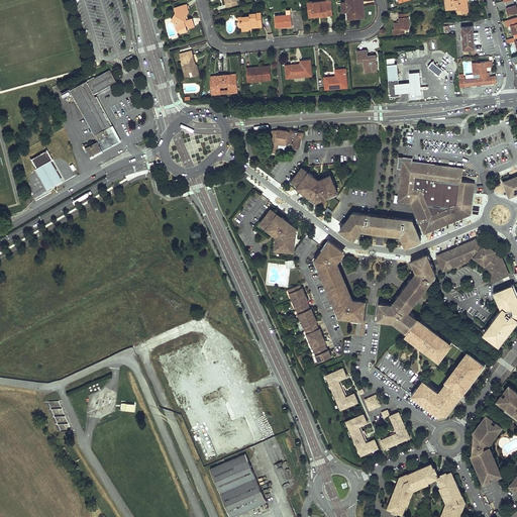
[(331,0),(325,1),(326,2),(326,6),(320,6),(320,2),(311,3),(312,7),(309,7),(310,15),(320,14),(320,16),(320,17),(327,16),(327,14),(332,14),(331,0)]
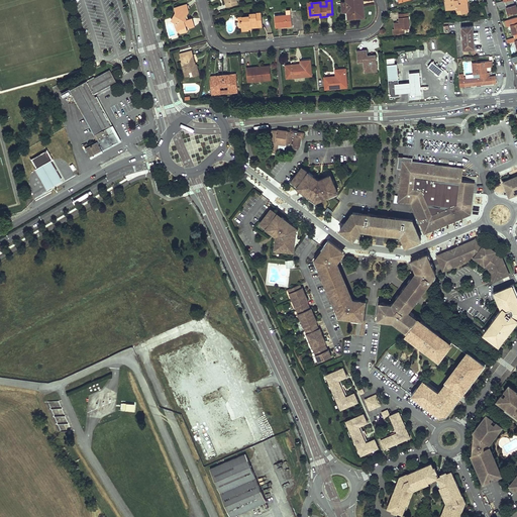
[(347,12),(348,17),(354,17),(354,15),(362,14),(360,5),(355,6),(355,2),(364,1),(363,0),(346,0),(346,2),(342,3),(342,12),(347,12)]
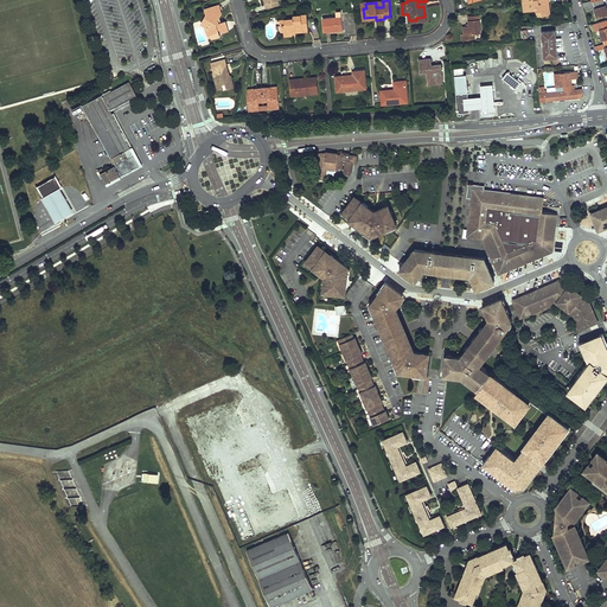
[(522,0),(524,12),(536,11),(537,12),(541,12),(542,17),(547,16),(545,4),(543,4),(538,5),(537,0),(522,0)]
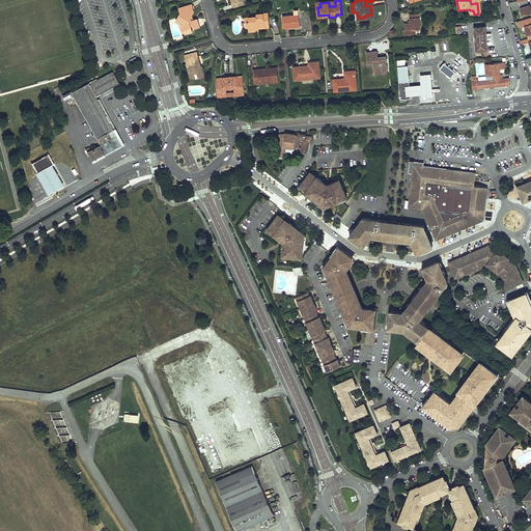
[(358,18),(358,20),(374,19),(373,1),(365,2),(365,6),(370,5),(371,15),(364,16),(364,18),(358,18)]
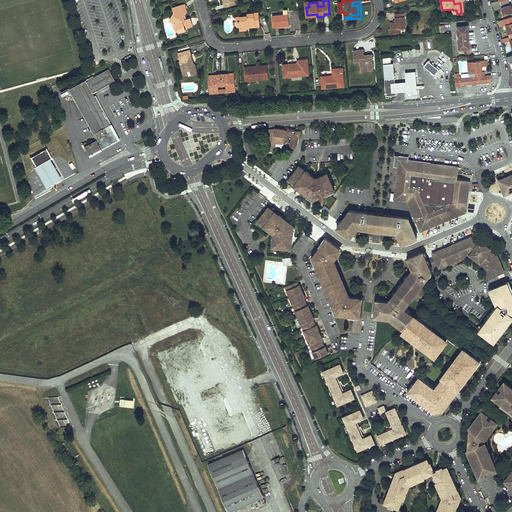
[(501,8),(503,15),(511,12),(511,9),(511,7),(510,8),(509,5),(508,2),(496,5),(495,6),(496,9),(501,8)]
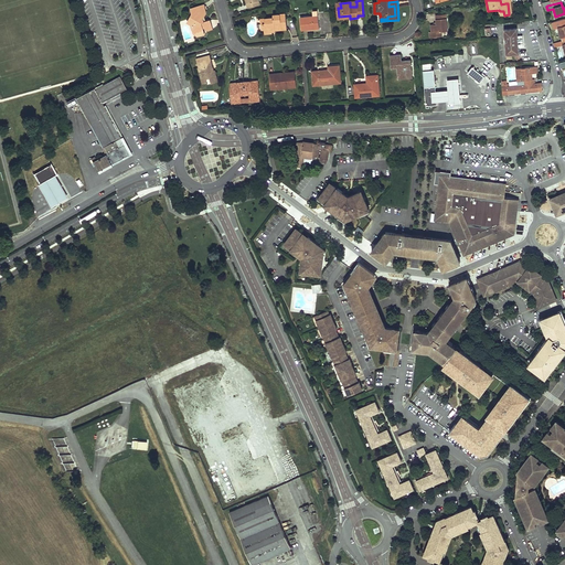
[(191,24),(194,27),(195,31),(193,31),(194,34),(198,38),(205,34),(204,31),(205,31),(204,28),(203,22),(204,21),(203,19),(205,17),(208,13),(204,4),(191,8),(192,13),(194,14),(193,18),(190,18),(188,22),(191,24)]
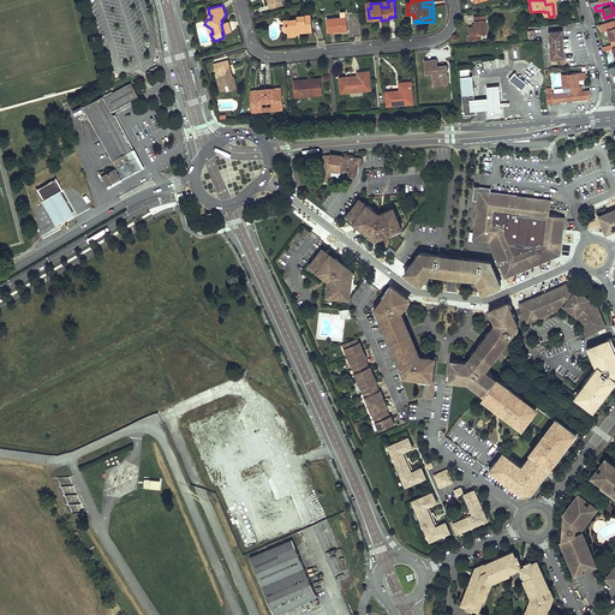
[(346,11),(340,12),(341,18),(327,19),(328,33),(336,31),(336,34),(348,33),(346,11)]
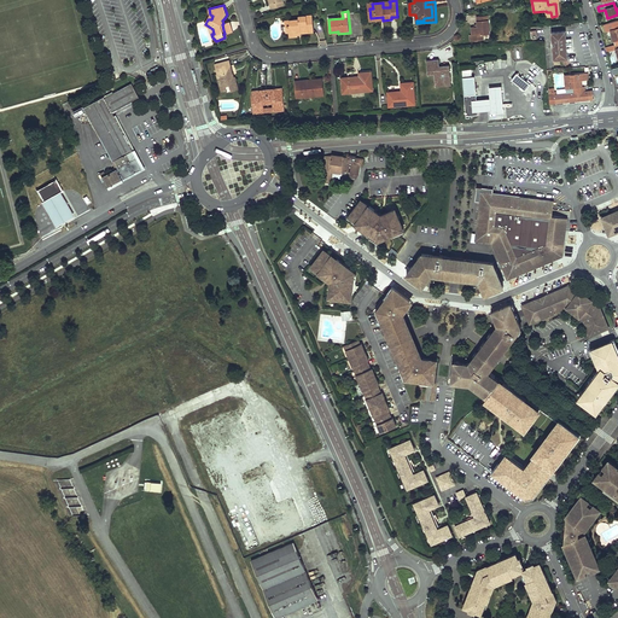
[(302,30),(314,29),(313,16),(299,16),(299,19),(290,21),(290,25),(286,25),(286,33),(290,33),(290,38),(298,36),(298,35),(297,30),(302,30)]
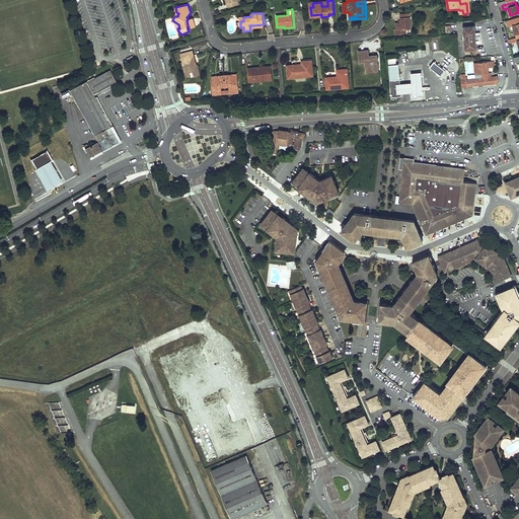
[(411,28),(410,13),(400,13),(401,20),(401,22),(398,22),(395,22),(396,29),(396,34),(405,33),(405,29),(411,28)]
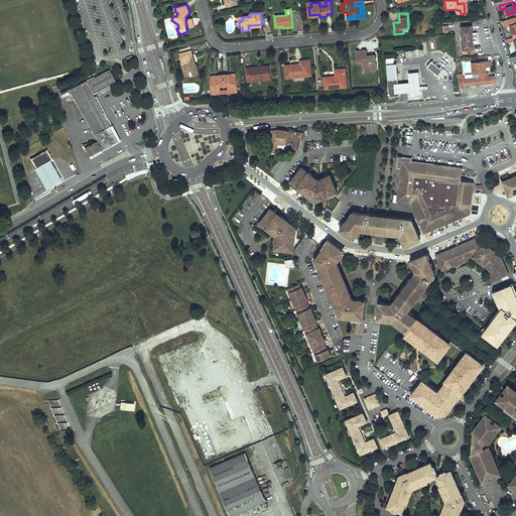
[(189,28),(194,26),(191,18),(188,19),(187,15),(185,17),(186,19),(185,20),(186,25),(189,28)]
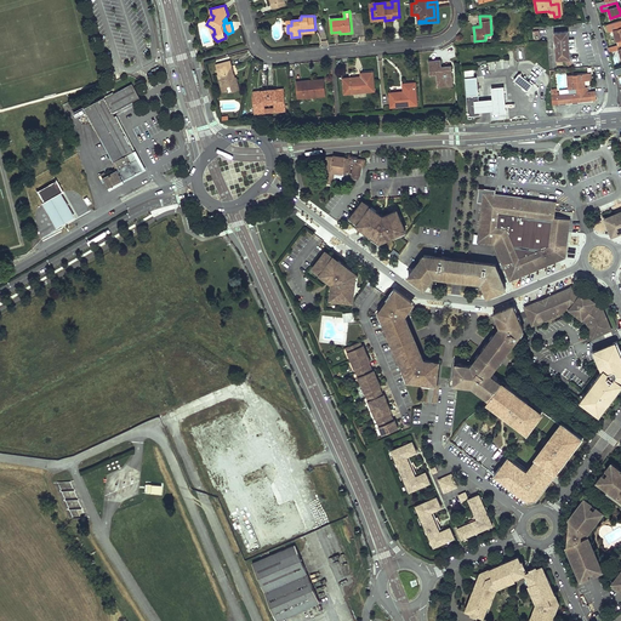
[(620,28),(614,30),(616,40),(607,44),(608,47),(617,45),(620,44),(620,28)]
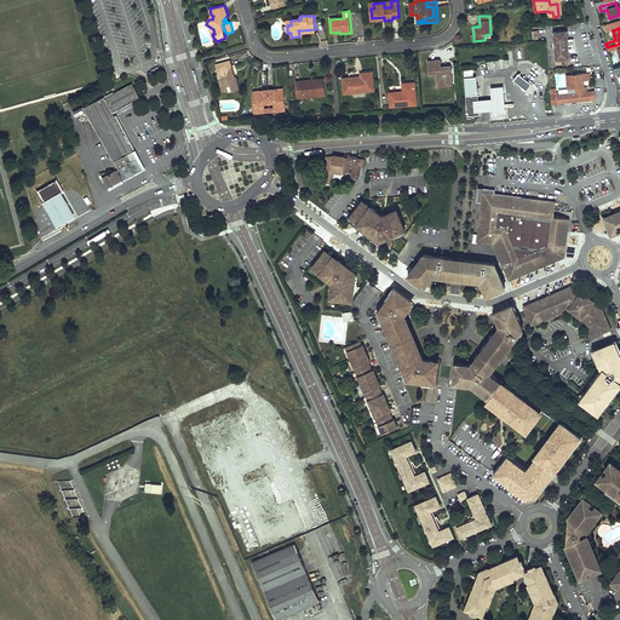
[(567,32),(554,32),(555,61),(569,59),(568,49),(567,50),(566,41),(568,41),(567,32)]
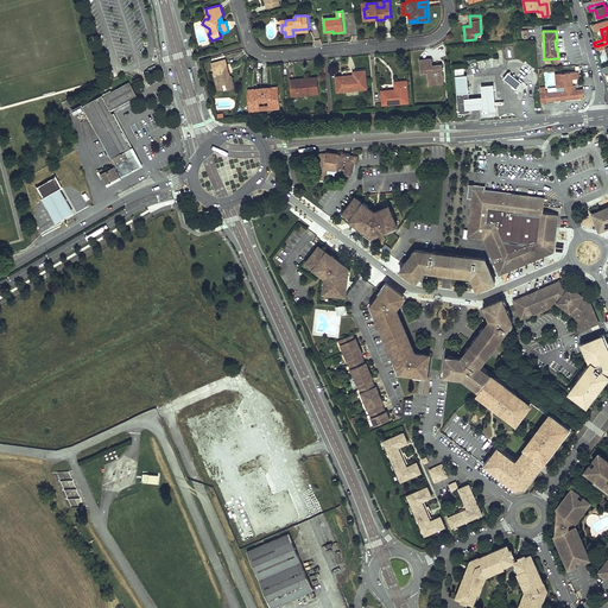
[(607,43),(605,44),(595,46),(596,51),(606,48),(607,55),(607,43)]
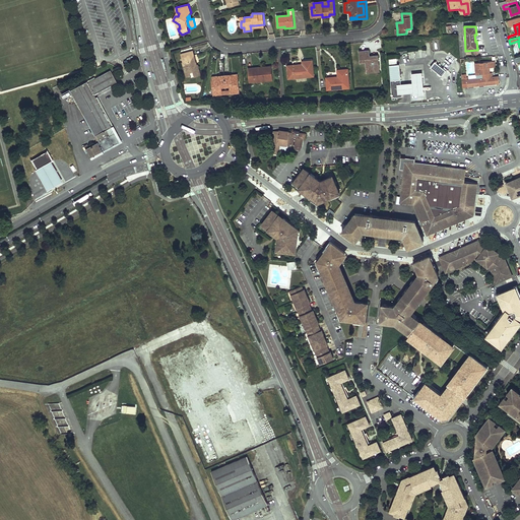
[(370,56),(369,50),(359,51),(361,63),(366,62),(367,70),(372,70),(372,68),(379,67),(378,55),(373,56),(373,57),(370,57),(370,56)]
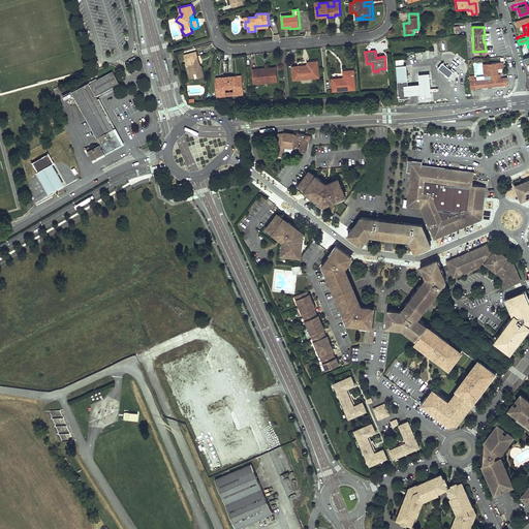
[(199,62),(196,52),(184,55),(187,63),(188,63),(189,67),(190,72),(188,72),(189,78),(197,75),(197,78),(203,76),(201,71),(203,71),(201,66),(199,66),(198,62),(199,62)]
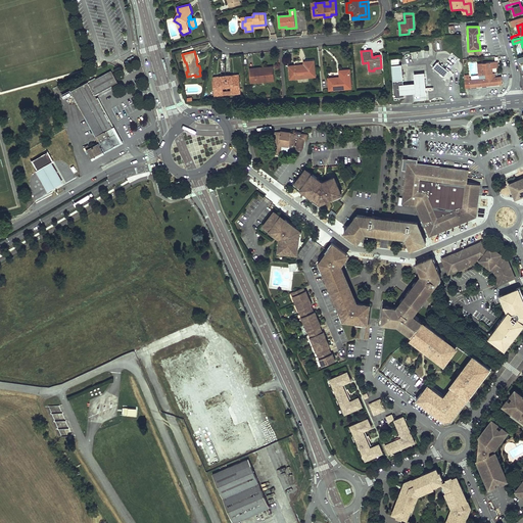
[(301,64),(289,65),(290,79),(316,77),(314,60),(304,61),(304,64),(304,66),(301,66),(301,64)]
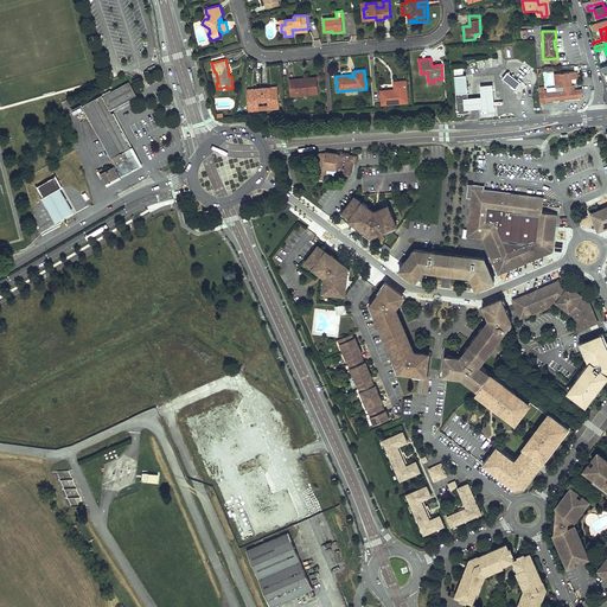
[(542,94),(540,94),(541,102),(555,101),(556,100),(557,100),(558,100),(567,100),(566,98),(569,98),(570,100),(583,97),(582,89),(574,90),(574,85),(572,85),(572,81),(569,82),(569,80),(572,80),(575,78),(574,71),(564,72),(564,75),(561,75),(561,74),(555,74),(556,88),(562,87),(562,91),(556,91),(548,93),(548,90),(544,90),(544,87),(542,88),(542,94)]
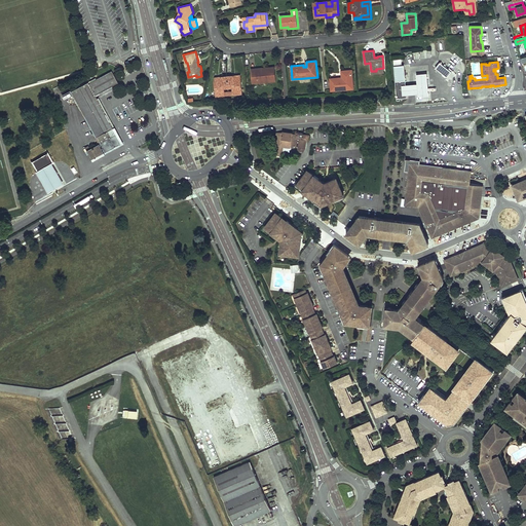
[(439,65),(436,69),(447,78),(450,74),(452,72),(440,63),(439,65)]
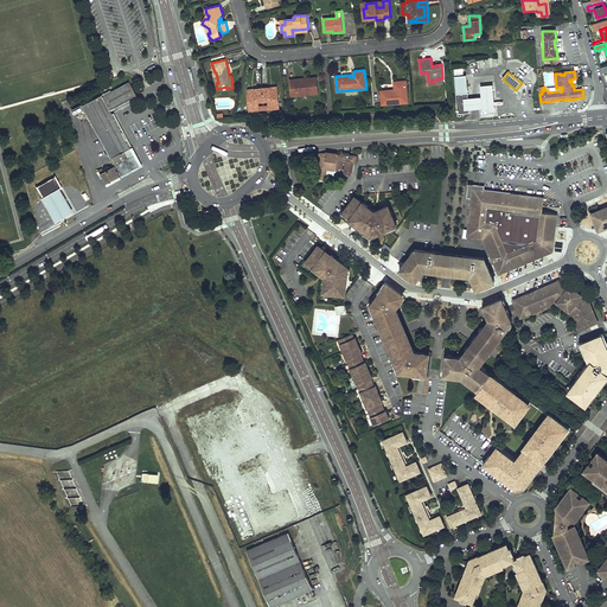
[(454,76),(457,94),(457,98),(458,110),(459,115),(461,115),(461,113),(470,112),(468,109),(468,98),(466,75),(454,76)]
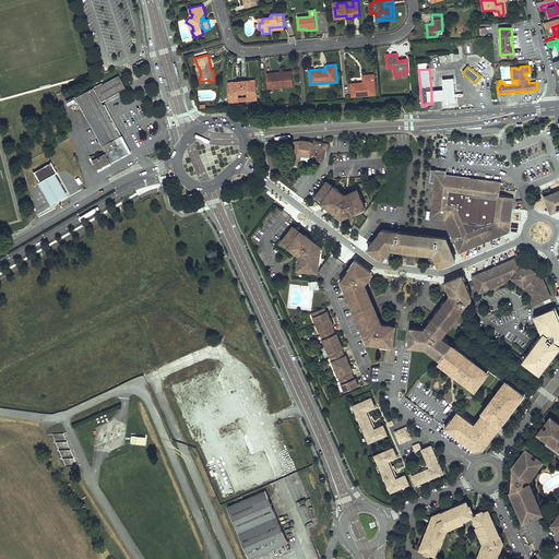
[(281,72),(268,73),(269,88),(293,86),(292,73),(281,74),(281,72)]
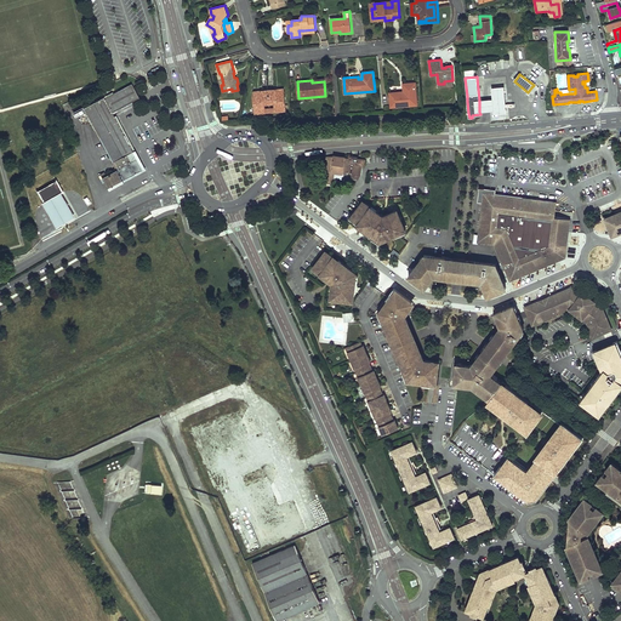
[(404,92),(391,93),(392,107),(417,104),(415,83),(404,84),(404,92)]
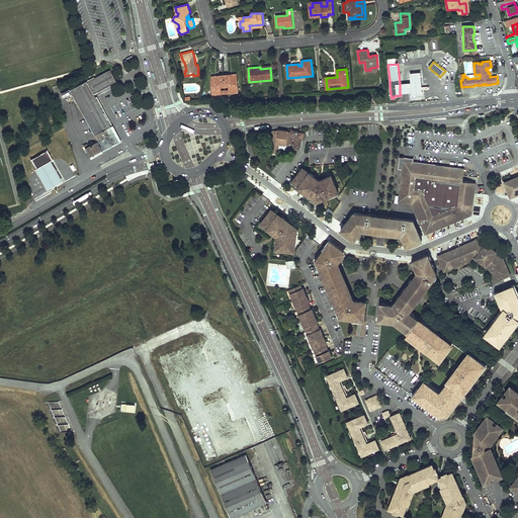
[(87,82),(86,81),(69,90),(94,135),(95,135),(97,134),(100,140),(98,141),(85,148),(89,156),(98,151),(99,153),(119,142),(114,133),(109,136),(106,128),(110,125),(93,93),(115,81),(109,71),(87,82)]
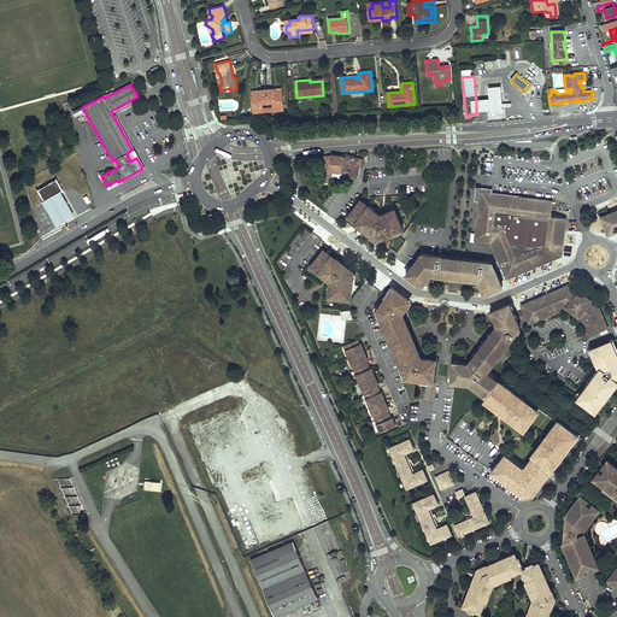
[(503,112),(501,86),(489,87),(489,99),(476,100),(476,111),(491,110),(491,113),(503,112)]
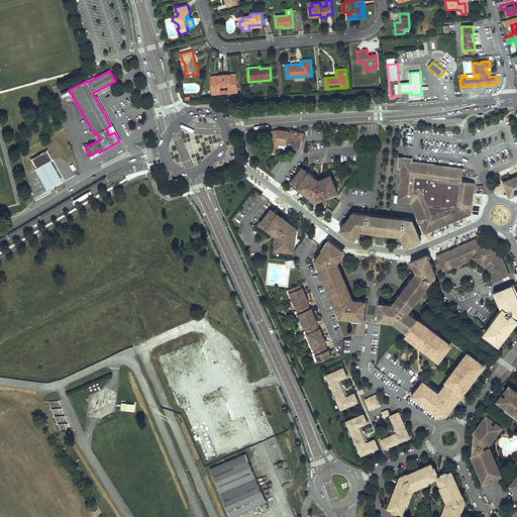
[(210,79),(212,95),(221,94),(221,90),(221,87),(228,86),(228,89),(228,93),(238,92),(236,74),(211,77),(210,79)]
